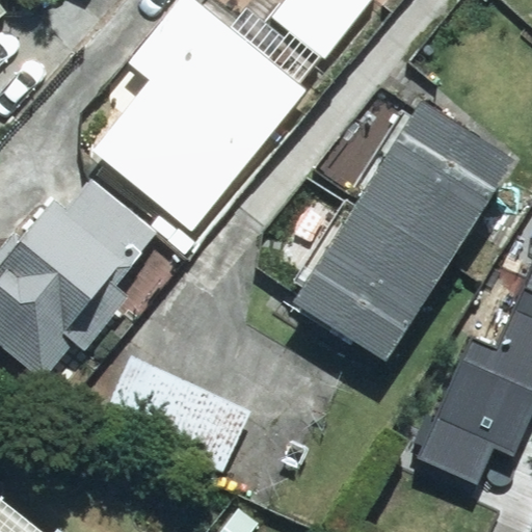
[(308,90),(193,0),(180,0),(130,63),(152,81),(95,152),(195,231),(308,90)]
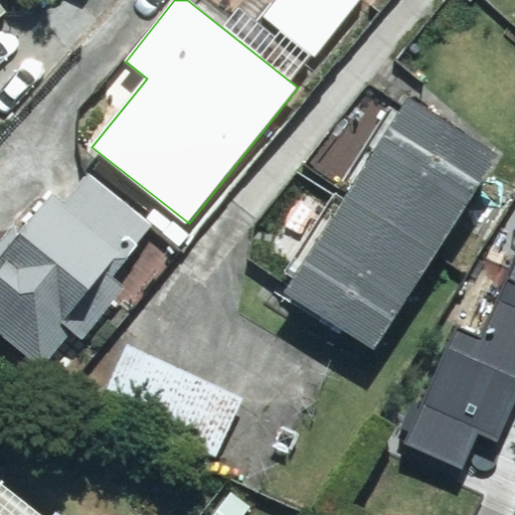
[(277,0),(264,17),(316,58),(362,0),(277,0)]
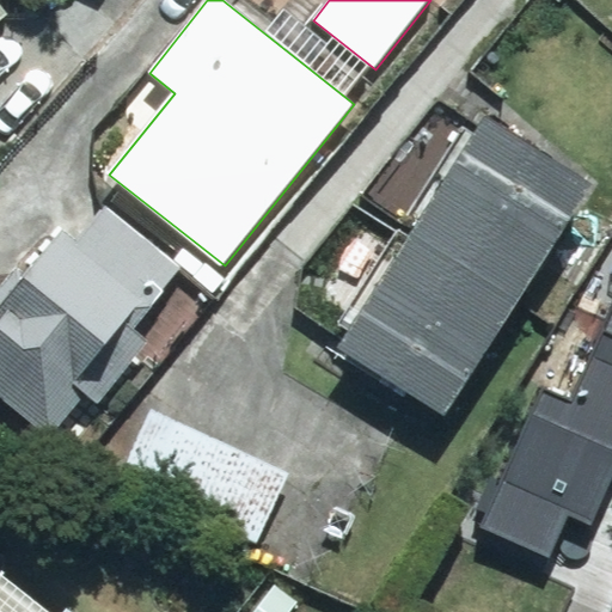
[(0,2),(0,24),(11,17),(0,2)]
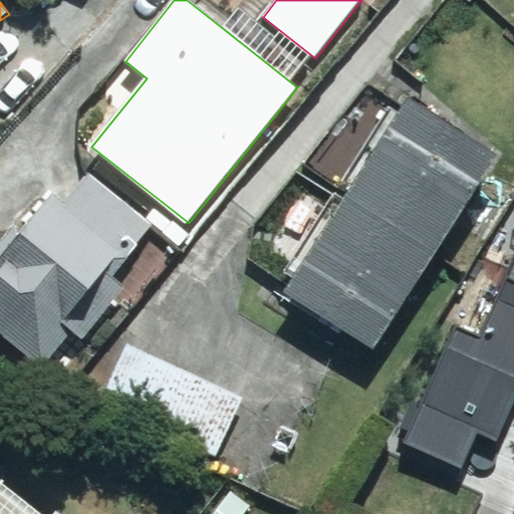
[(496,157),(405,100),(282,295),(372,351),(496,157)]
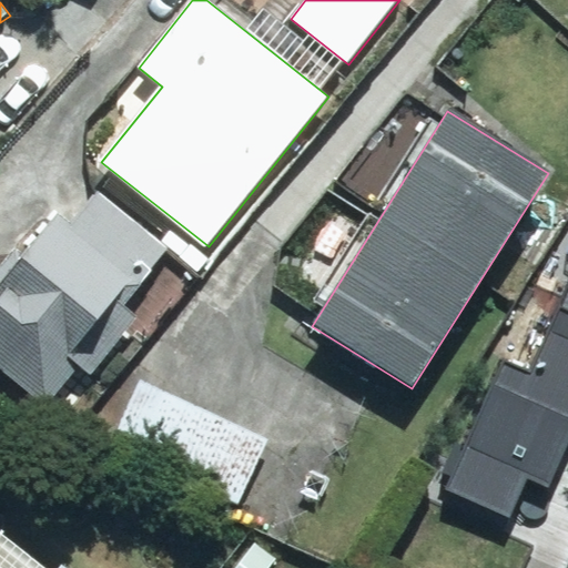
[(16,249),(0,267),(0,368),(46,406),(69,378),(81,388),(138,318),(123,306),(170,249),(99,192),(71,225),(58,214),(24,255),(16,249)]
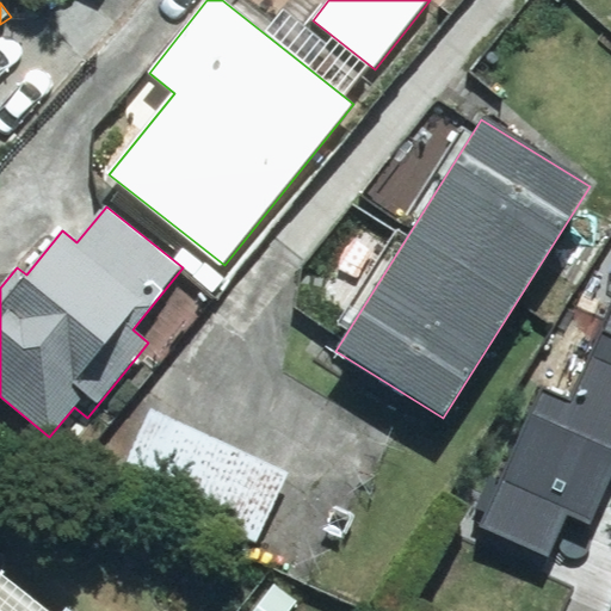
[(610,568),(594,608),(600,610),(610,610),(610,296),(566,401),(542,387),(528,424),(551,434),(531,479),(503,467),(479,525),(548,557),(569,518),(600,531),(605,516),(610,518),(610,568)]
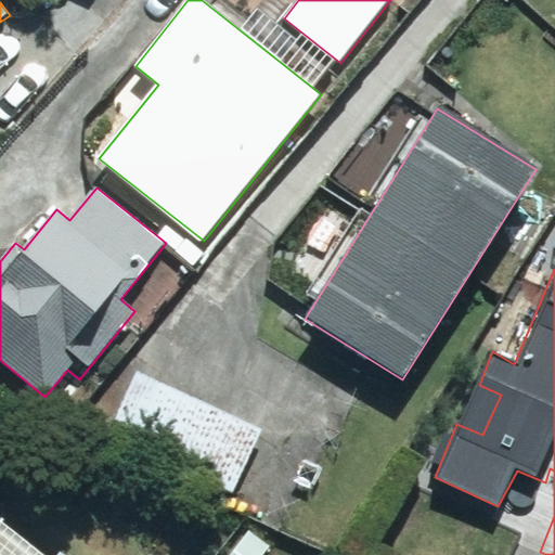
[(263,429),(137,371),(107,435),(233,493),(263,429)]
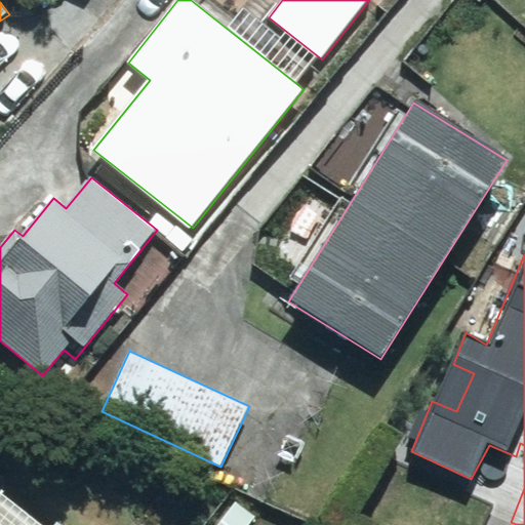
All buildings are outlined.
